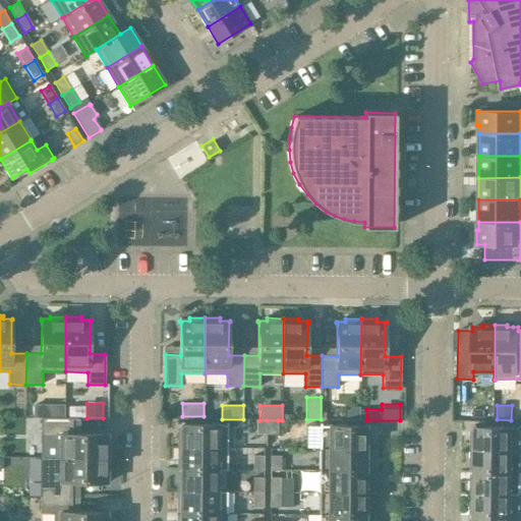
[(48,406),(48,418),(57,418),(63,418),(63,406),(48,406)]
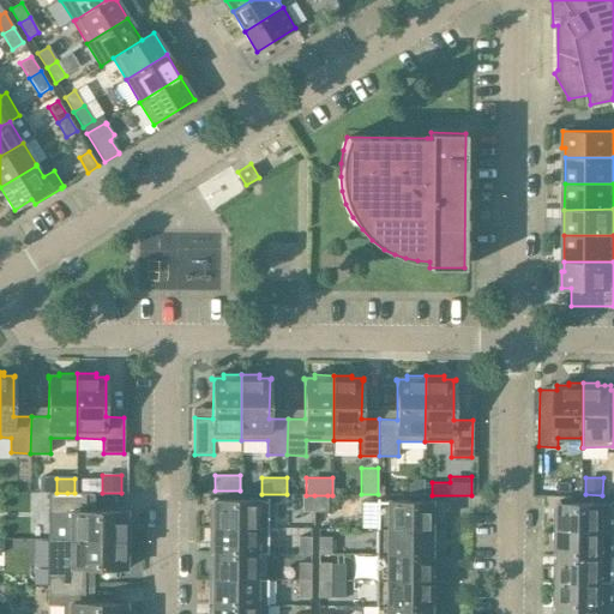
[(582,497),(582,480),(566,480),(566,497),(582,497)]
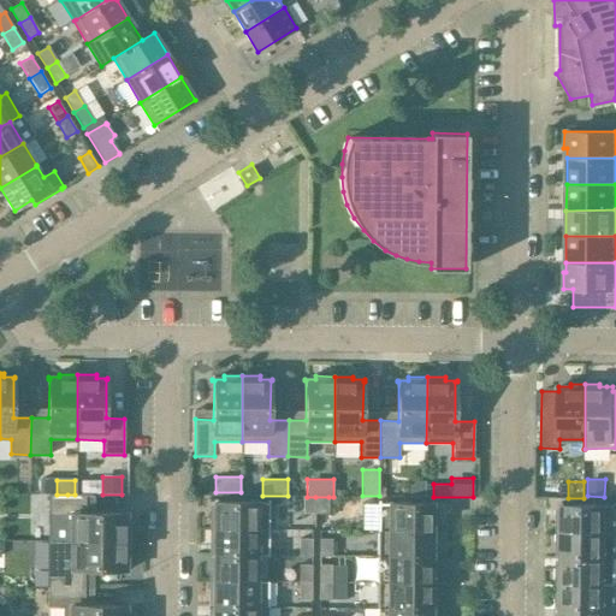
[(63,514),(63,542),(129,542),(129,523),(125,523),(126,511),(125,511),(125,514),(86,513),(86,496),(93,496),(93,495),(75,495),(67,495),(57,495),(48,495),(48,514),(63,514)]
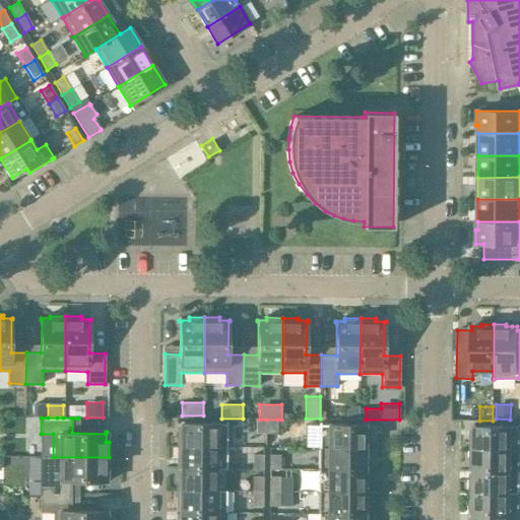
[(256,434),(266,434),(266,419),(259,419),(256,419),(256,434)]
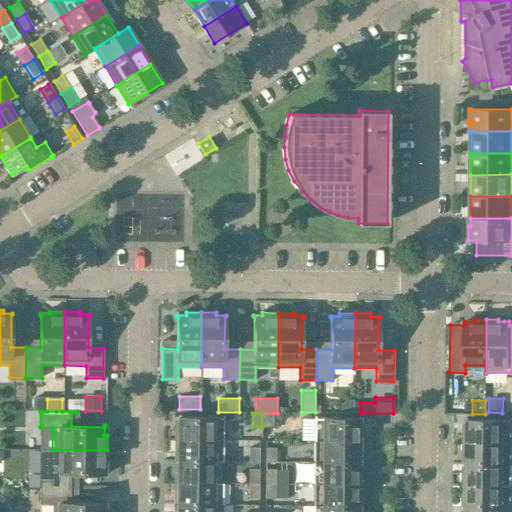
[(262,413),(262,427),(273,427),(273,413),(262,413)]
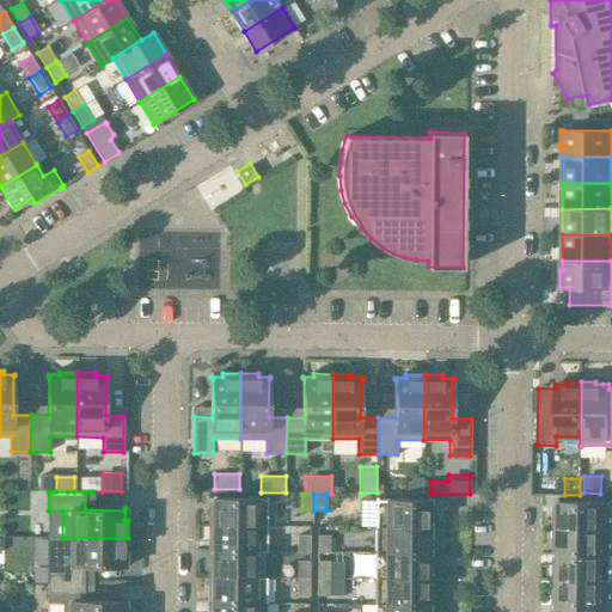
[(210,510),(210,525),(267,526),(268,496),(265,496),(265,499),(215,499),(215,496),(213,496),(213,510),(210,510)]
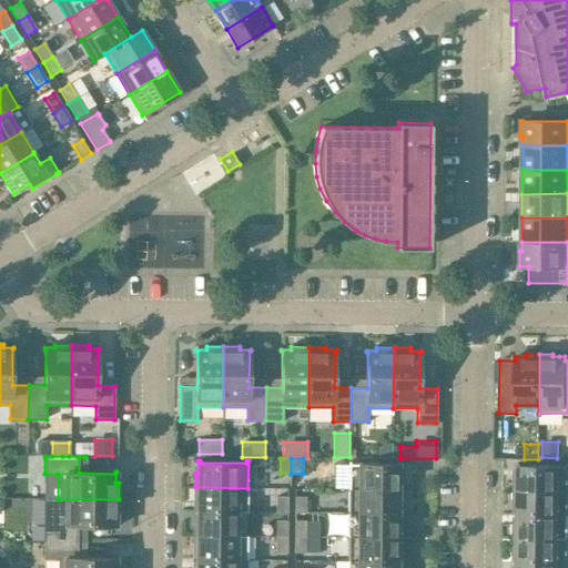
[(348,462),(348,489),(401,489),(401,475),(398,475),(398,462),(397,462),(397,465),(350,464),(350,462),(348,462)]
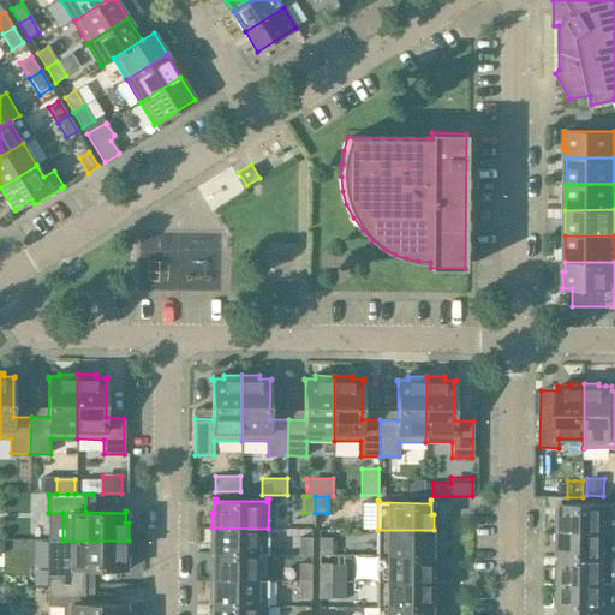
[(557,515),(557,531),(614,531),(614,502),(613,502),(613,505),(562,505),(562,501),(561,501),(560,515),(557,515)]
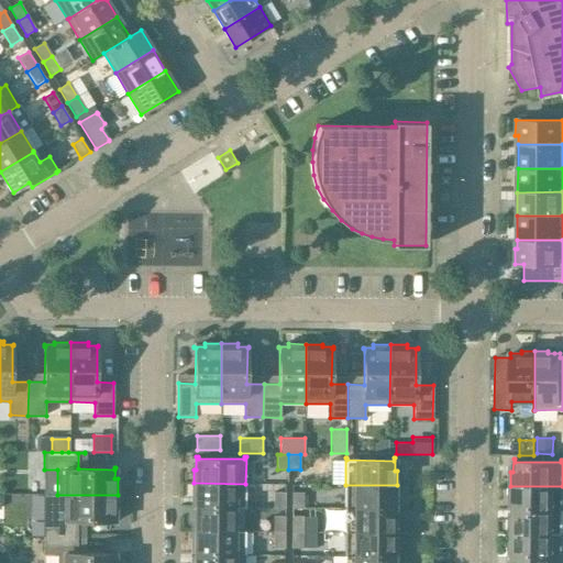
[(196,497),(196,507),(235,507),(235,508),(245,508),(245,484),(194,483),(194,497),(196,497)]
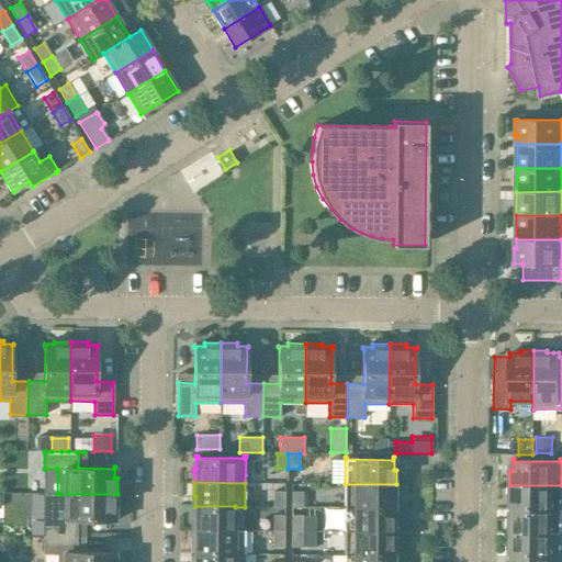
[(345,484),(345,507),(393,508),(394,498),(396,498),(396,484),(345,484)]
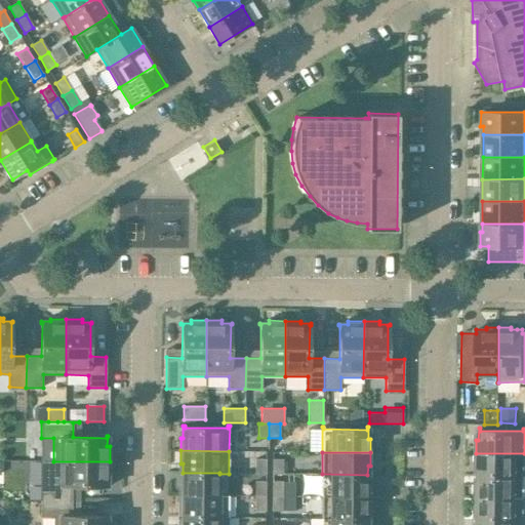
[(524,453),(476,453),(476,467),(478,467),(478,476),(524,476),(524,453)]
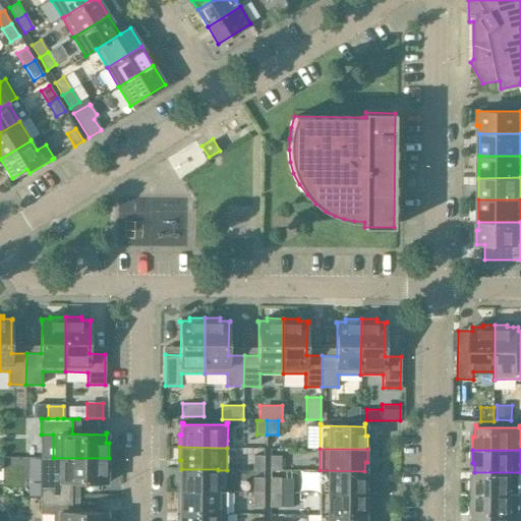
[(253,470),(264,470),(264,456),(253,455),(253,470)]
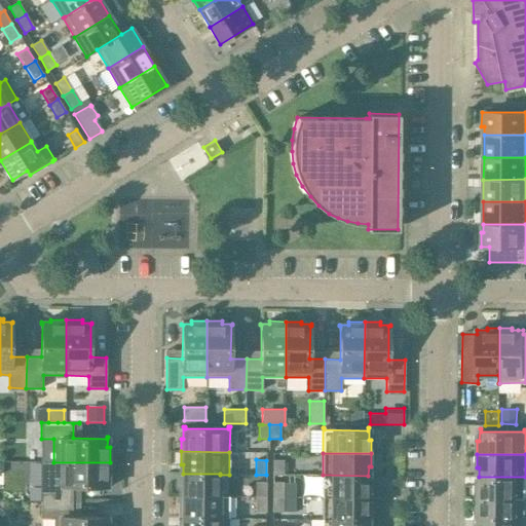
[(272,475),(284,475),(284,460),(273,460),(272,475)]
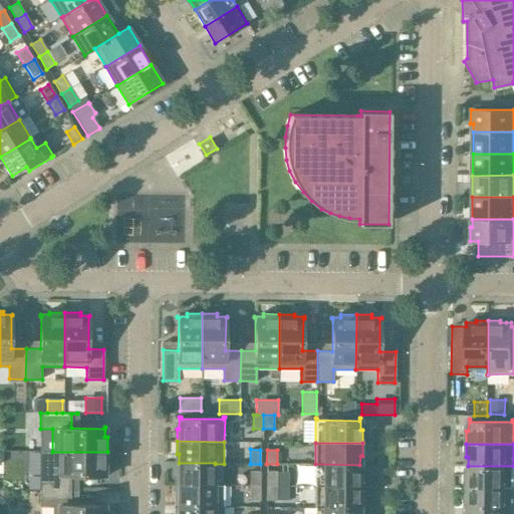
[(40,474),(40,490),(70,490),(70,475),(103,476),(103,477),(104,477),(104,467),(107,467),(107,452),(52,452),(52,474),(40,474)]
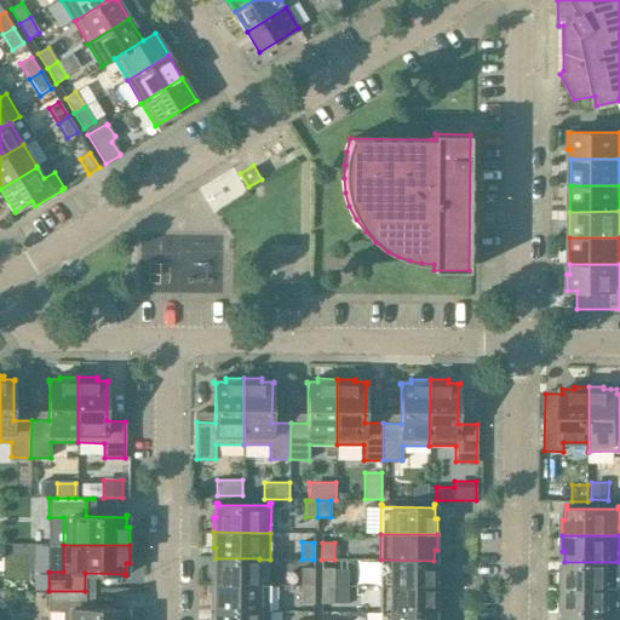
[(213,569),(213,585),(258,585),(259,560),(259,558),(216,558),(216,569),(213,569)]
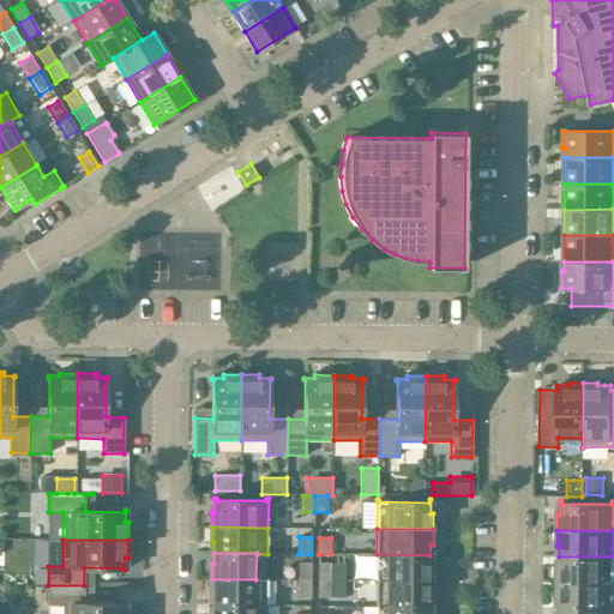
[(377,554),(377,581),(433,581),(433,565),(429,565),(429,555),(377,554)]
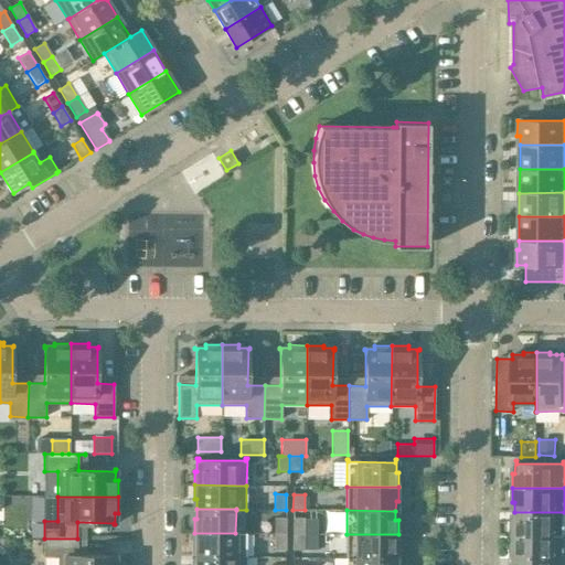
[(564,512),(514,512),(514,521),(512,521),(512,535),(564,536),(564,512)]
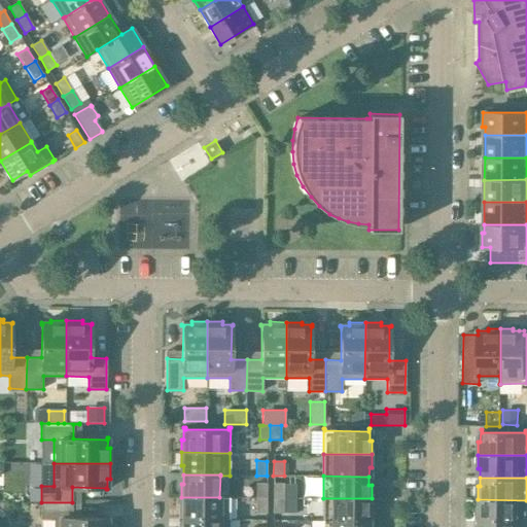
[(256,483),(256,497),(267,497),(267,483),(256,483)]
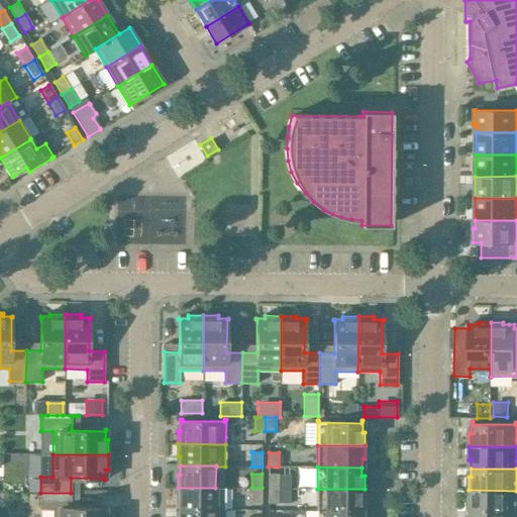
[(268,474),(268,489),(278,489),(278,487),(279,477),(279,474),(268,474)]
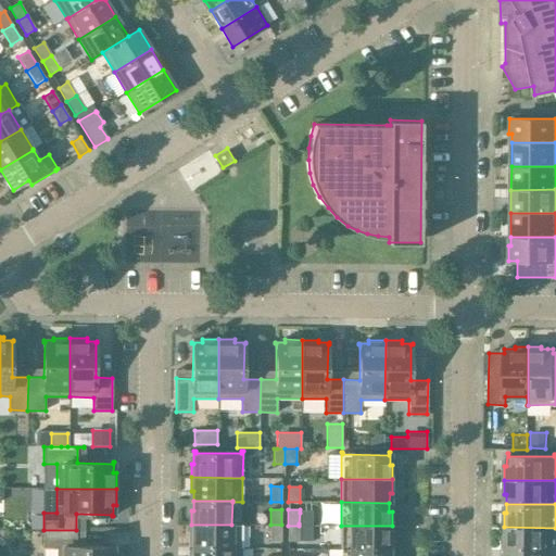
[(299,523),(299,526),(312,526),(313,513),(308,513),(300,513),(299,523)]
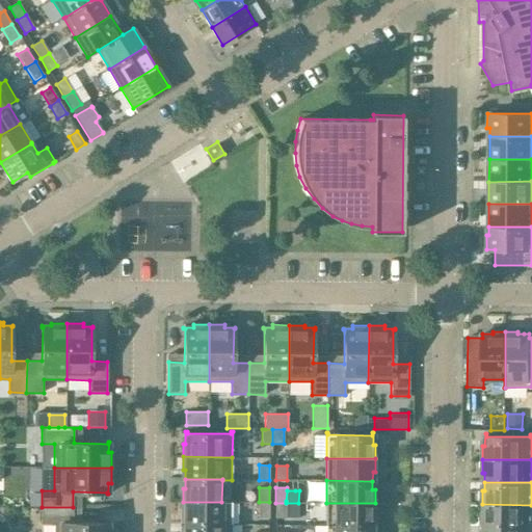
[(185,514),(185,524),(232,525),(232,502),(221,502),(183,502),(183,514),(185,514)]
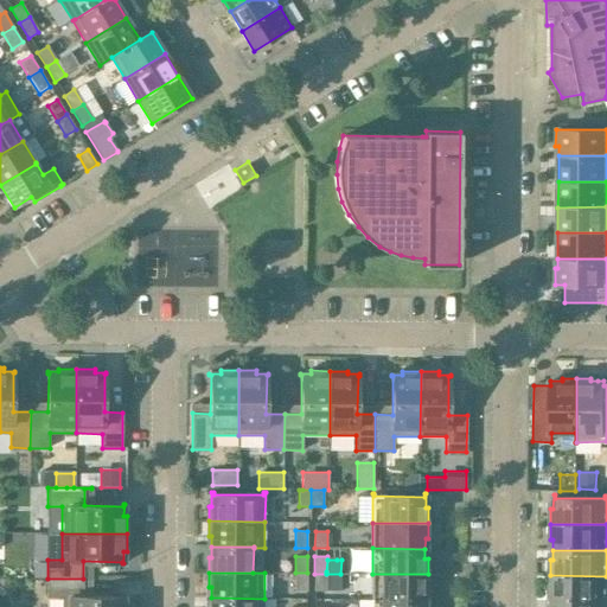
[(307,573),(295,573),(294,590),(307,590),(307,573)]
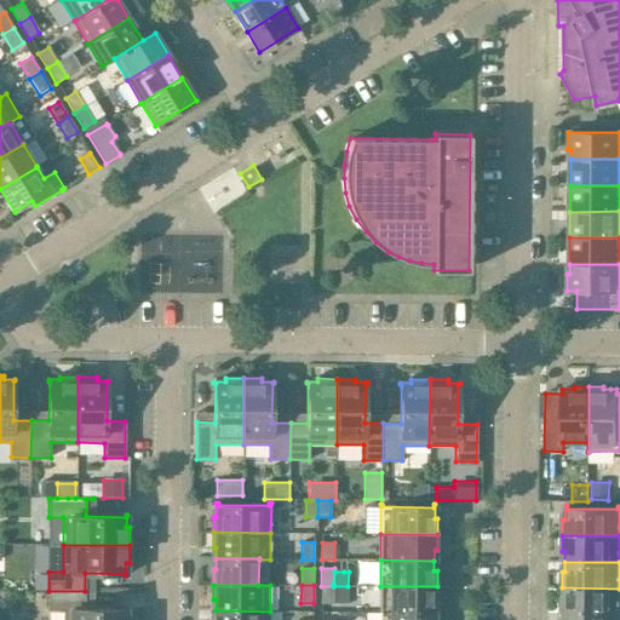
[(333,586),(321,586),(321,603),(333,603),(333,586)]
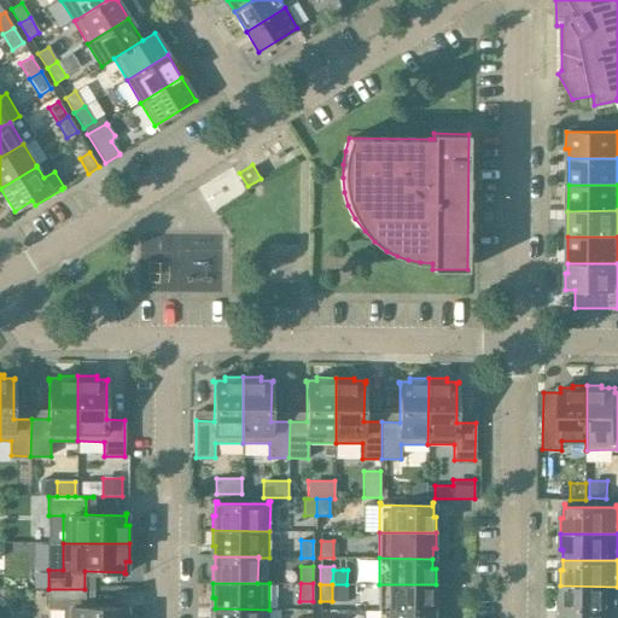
[(379,584),(378,610),(432,611),(432,600),(436,600),(436,584),(379,584)]
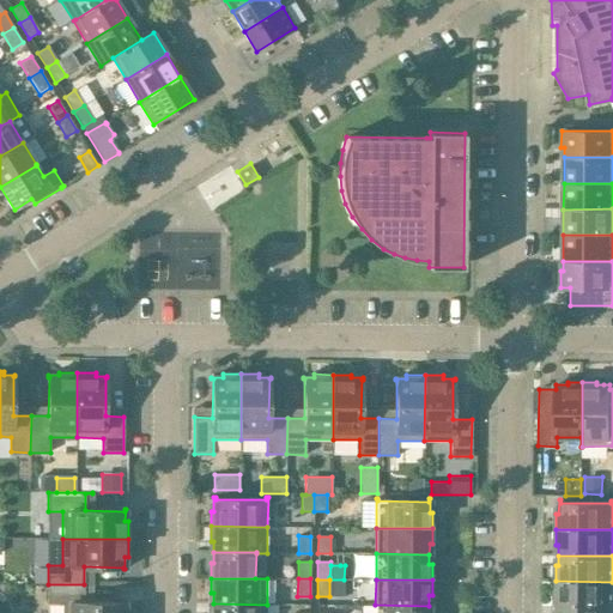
[(612,582),(556,581),(554,596),(558,596),(558,607),(612,607),(612,582)]
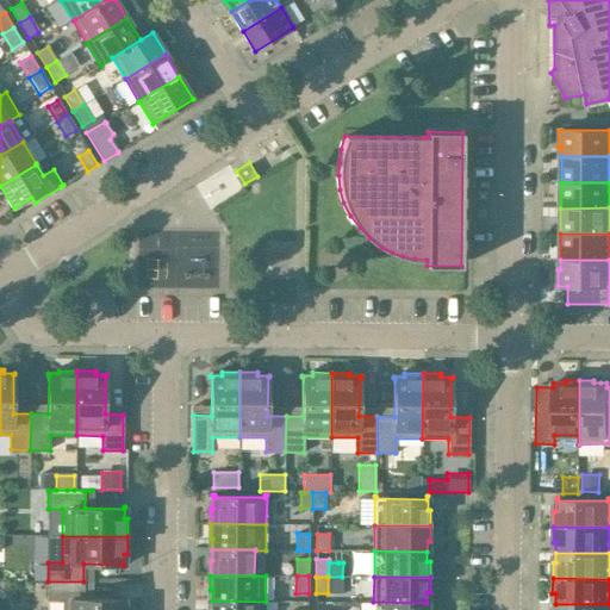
[(61,609),(126,609),(128,609),(124,609),(124,598),(123,598),(123,599),(83,599),(83,582),(48,582),(48,601),(62,601),(61,609)]
